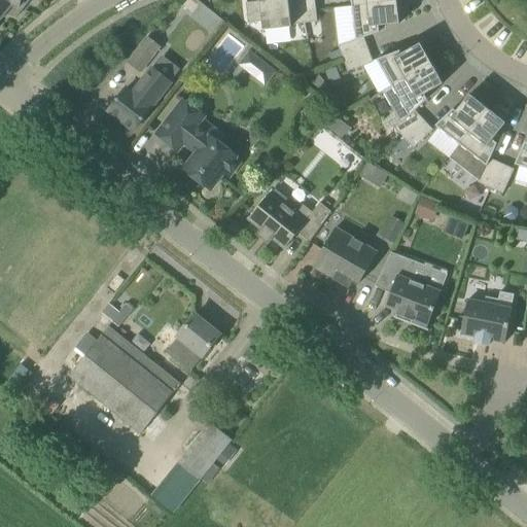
[(0,0),(0,19),(2,21),(6,14),(15,19),(19,9),(23,10),(23,8),(29,0),(0,0)]
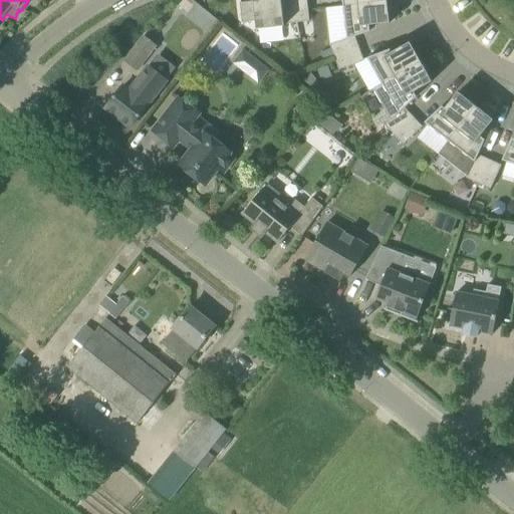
[(195,8),(183,0),(176,10),(187,18),(195,8)]
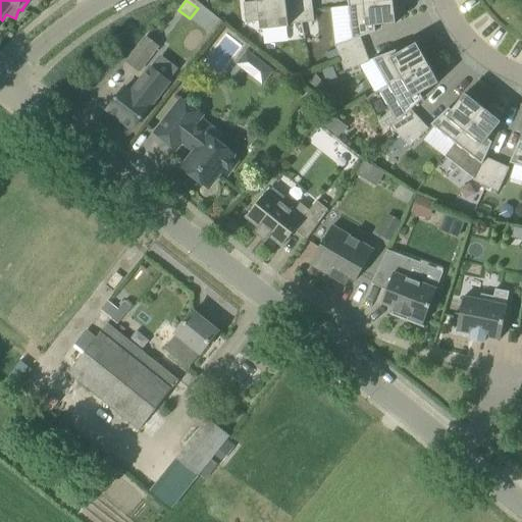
[(302,23),(298,0),(257,0),(258,7),(246,8),(245,8),(247,23),(260,22),(261,31),(290,28),(290,25),(302,23)]
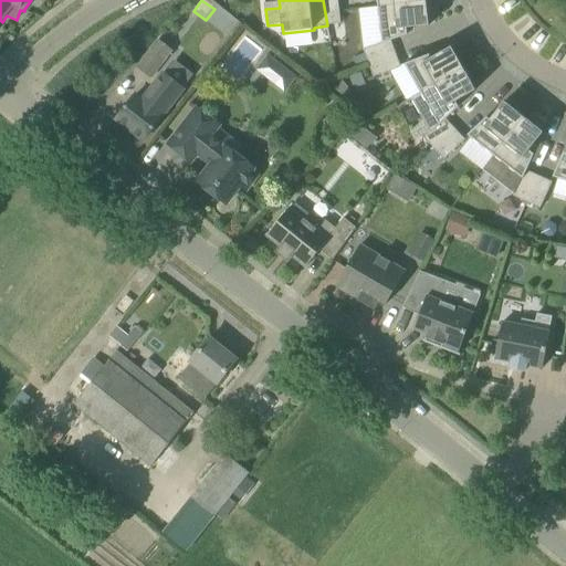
[(342,24),(338,0),(323,0),(327,25),(342,24)]
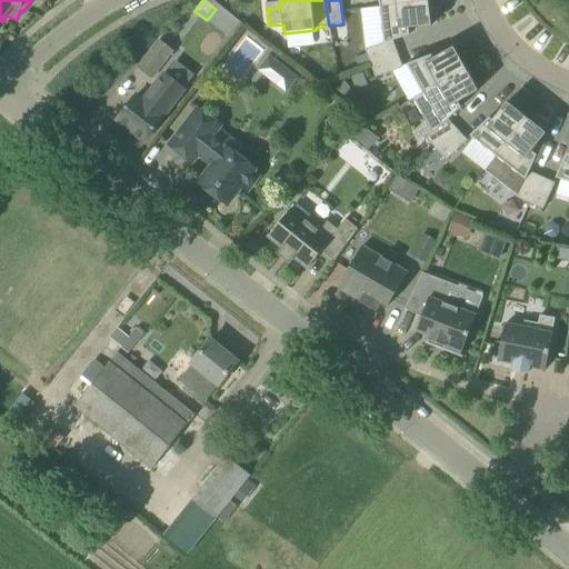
[(383,43),(366,50),(371,65),(397,55),(392,42),(409,36),(410,36),(409,29),(432,26),(429,1),(380,7),(383,43)]
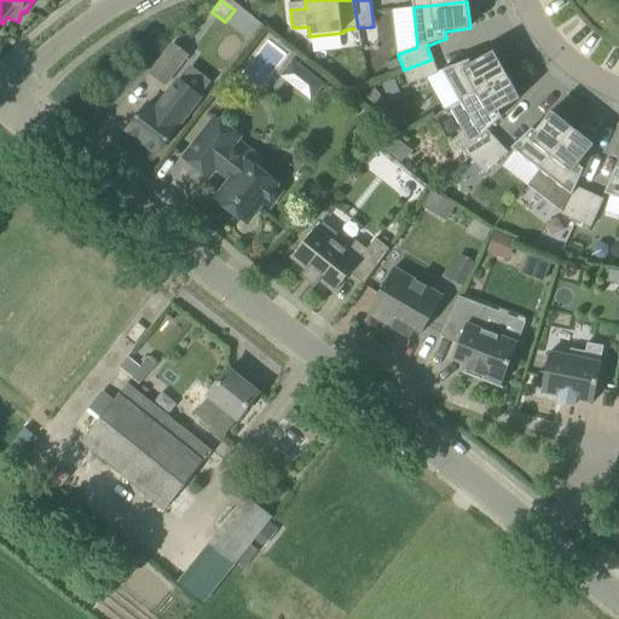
[(166,85),(179,68),(186,59),(187,56),(173,45),(151,74),(166,85)]
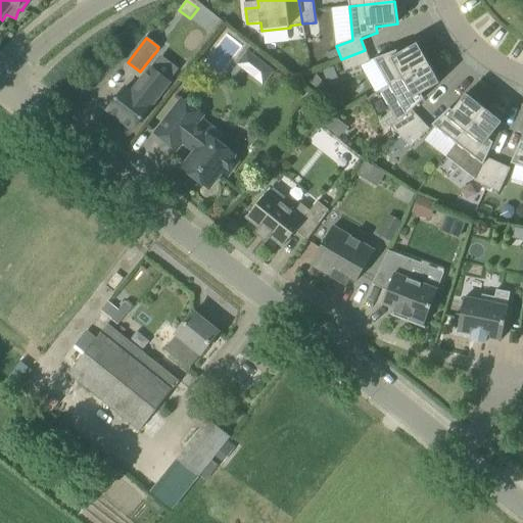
[(375,59),(389,86),(428,64),(418,44),(392,58),(389,54),(375,59)]
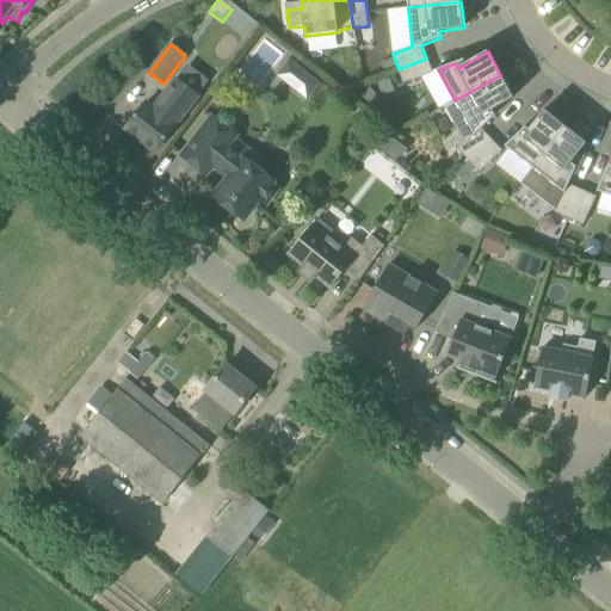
[(290,59),(277,75),(287,82),(300,66),(290,59)]
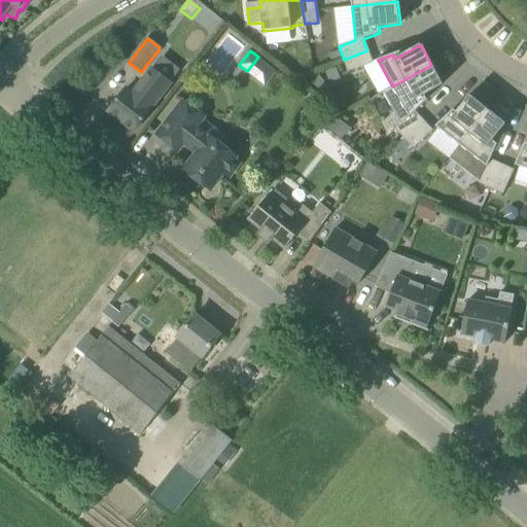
[(374,63),(373,61),(372,61),(367,50),(344,60),(348,72),(374,63)]
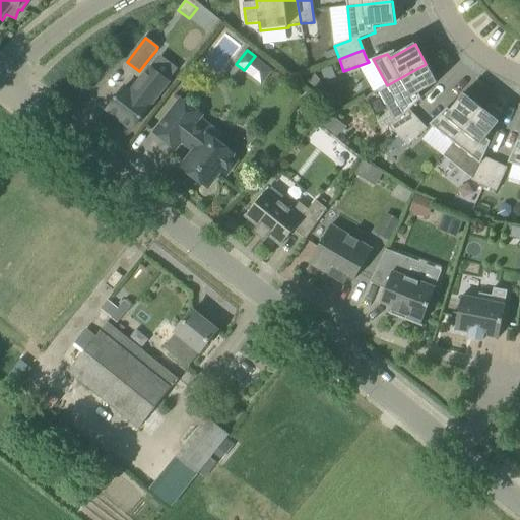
[(418,93),(437,83),(426,64),(387,85),(378,90),(395,122),(390,127),(399,137),(418,119),(410,110),(421,99),(418,93)]
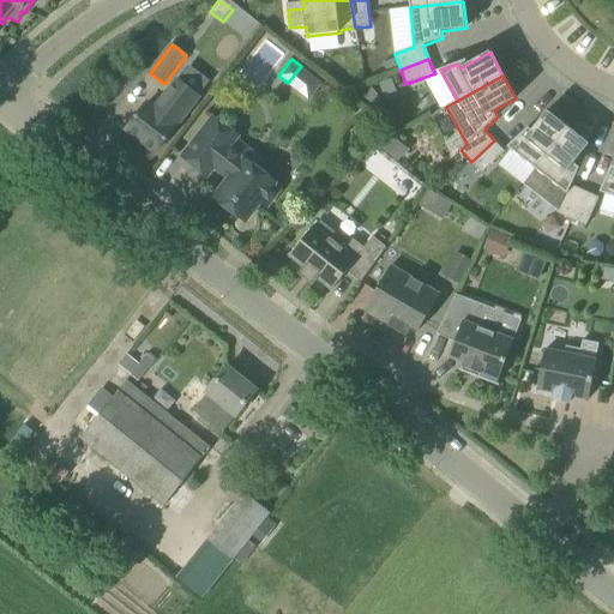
[(148,103),(127,130),(156,152),(200,97),(176,79),(154,108),(148,103)]
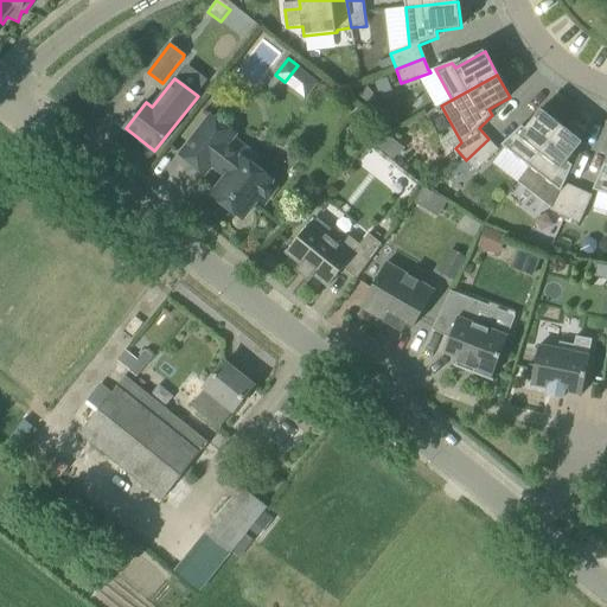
[(355,101),(369,113),(379,101),(369,88),(355,101)]
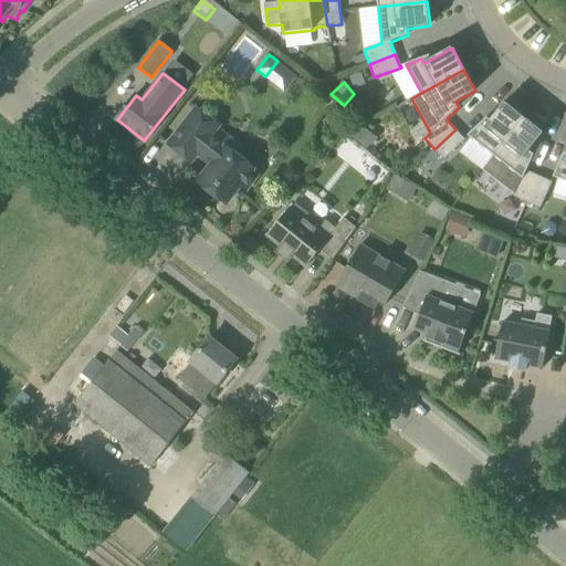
[(485,127),(481,124),(469,135),(494,156),(524,117),(504,103),(485,127)]
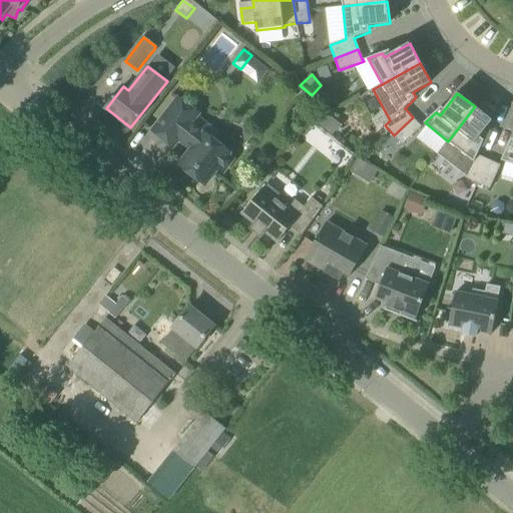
[(170,108),(152,131),(173,147),(179,140),(185,144),(186,145),(190,148),(177,164),(185,170),(187,171),(193,176),(202,183),(207,187),(219,171),(224,174),(236,159),(229,154),(231,152),(216,141),(213,139),(212,141),(207,137),(198,130),(202,126),(194,120),(198,114),(199,113),(179,97),(170,108)]
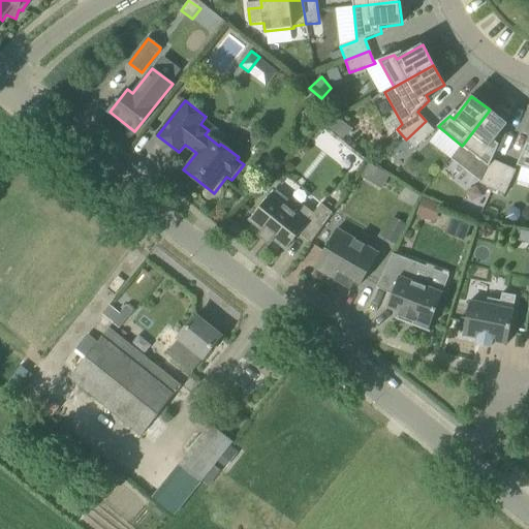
[(495,142),(507,124),(490,110),(462,146),(488,166),(480,184),(493,189),(503,165),(492,160),(499,145),(495,142)]
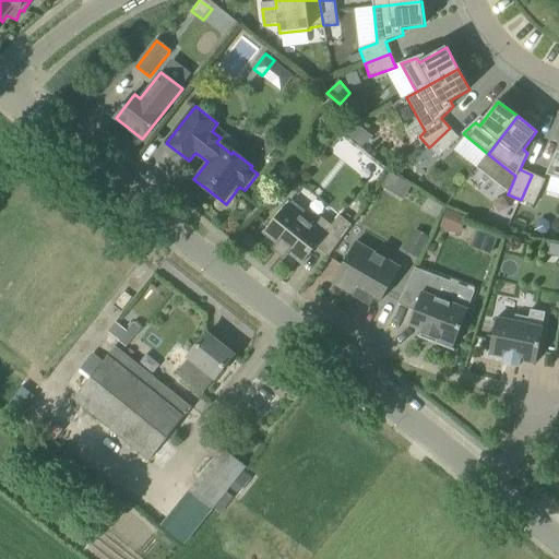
[(352,120),(343,131),(353,140),(363,129),(352,120)]
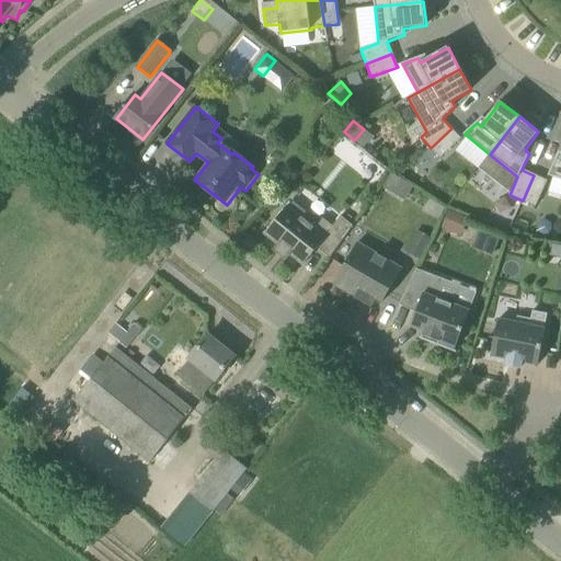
[(441,158),(461,139),(451,128),(431,148),(437,155),(441,158)]
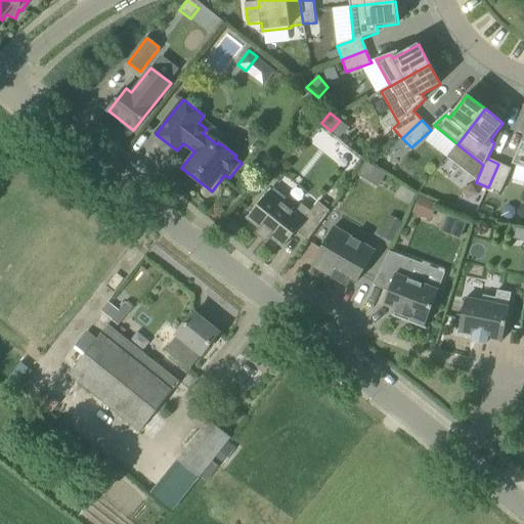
[(402,138),(394,145),(400,153),(408,144),(402,138)]
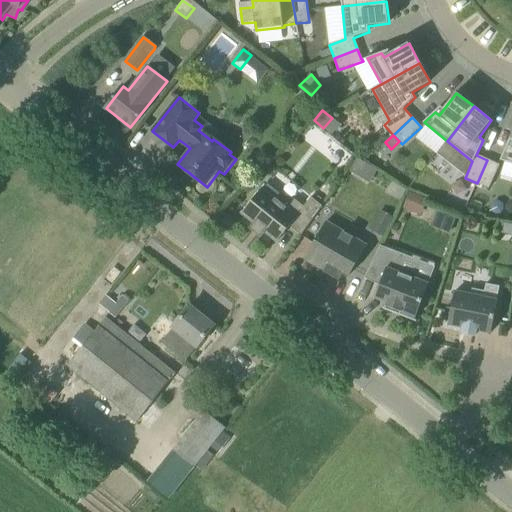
[(500,160),(511,163),(511,145),(511,147),(507,146),(500,160)]
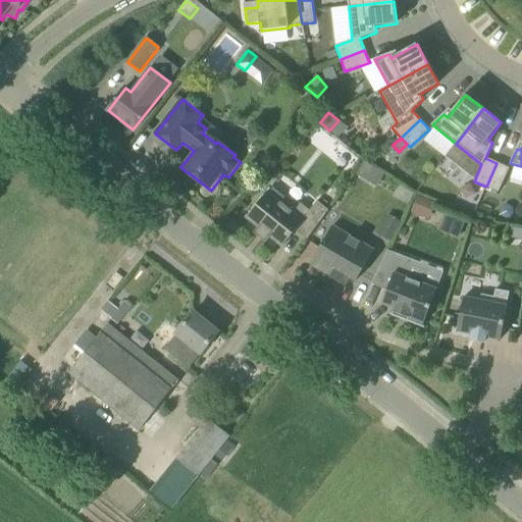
[(499,193),(510,168),(508,167),(508,168),(497,163),(486,187),(499,193)]
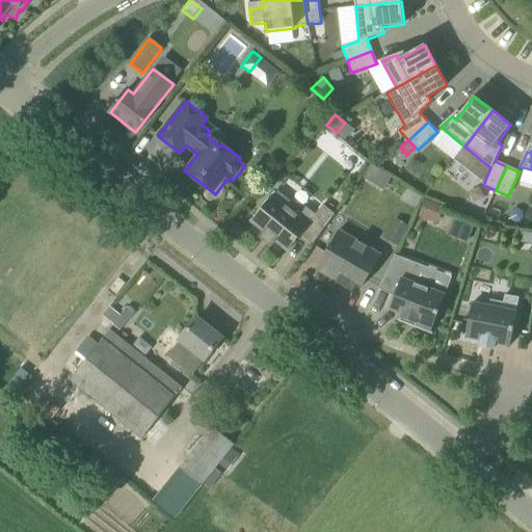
[(272,195),(251,221),(265,233),(262,237),(270,244),(274,240),(287,250),(300,234),(301,235),(314,245),(336,214),(334,213),(340,205),(331,198),(325,206),(323,205),(316,215),(307,208),(299,217),(295,214),(272,195)]
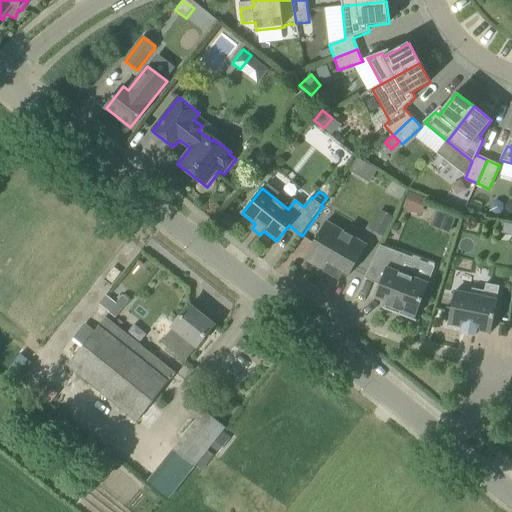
[(420,215),(426,199),(409,192),(402,208),(420,215)]
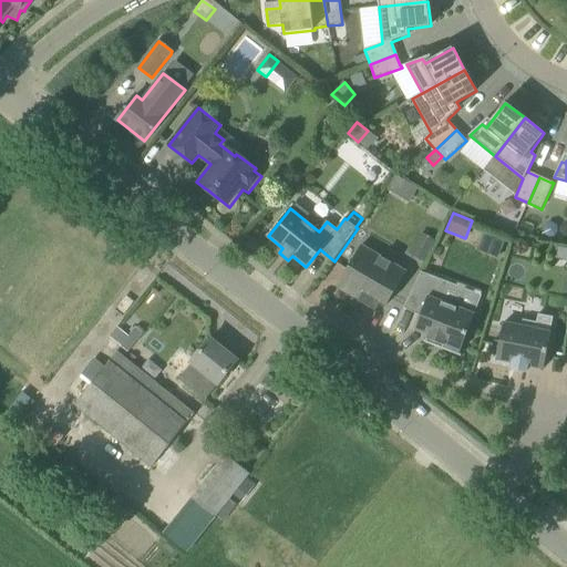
[(436,244),(422,235),(409,256),(424,266),(436,244)]
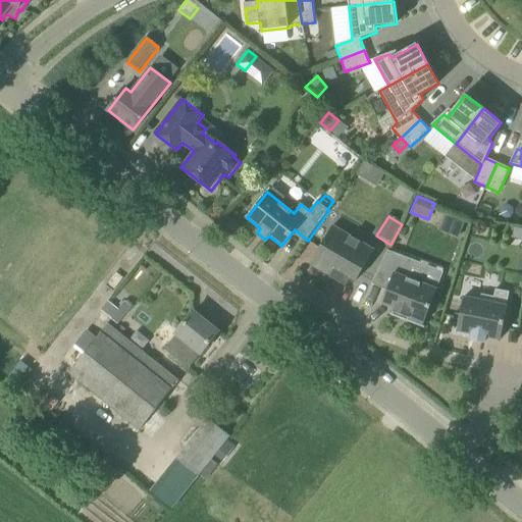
[(356,281),(374,251),(332,226),(310,265),(338,281),(343,274),(356,281)]
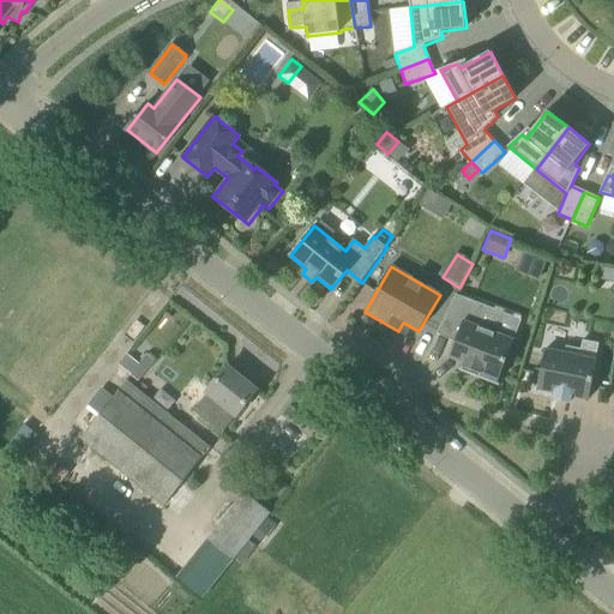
[(613,270),(602,268),(600,280),(613,282),(613,270)]
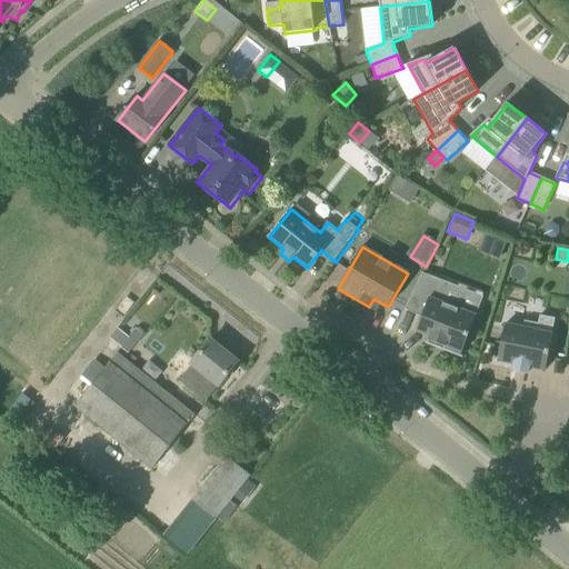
[(423,273),(407,306),(423,312),(421,317),(417,328),(430,333),(428,339),(427,339),(426,340),(447,348),(447,347),(446,346),(446,343),(462,350),(476,316),(439,302),(448,283),(423,273)]
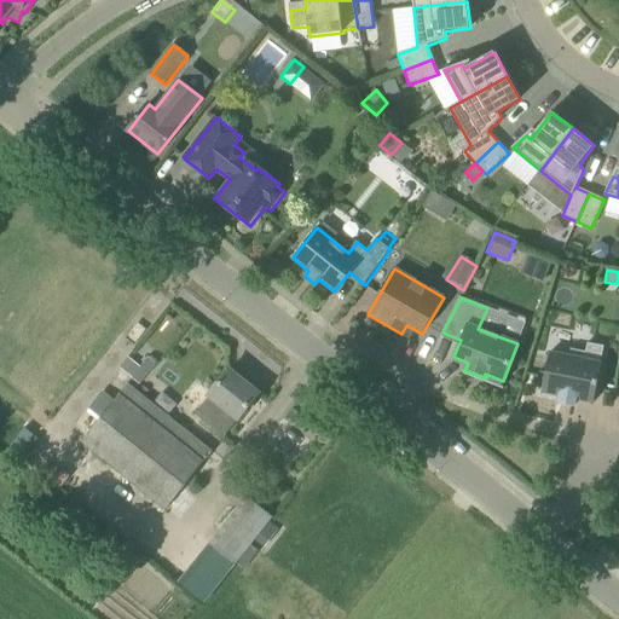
[(550,354),(542,392),(560,397),(576,399),(594,403),(602,364),(601,363),(605,347),(586,343),(585,353),(570,350),(568,357),(550,354)]
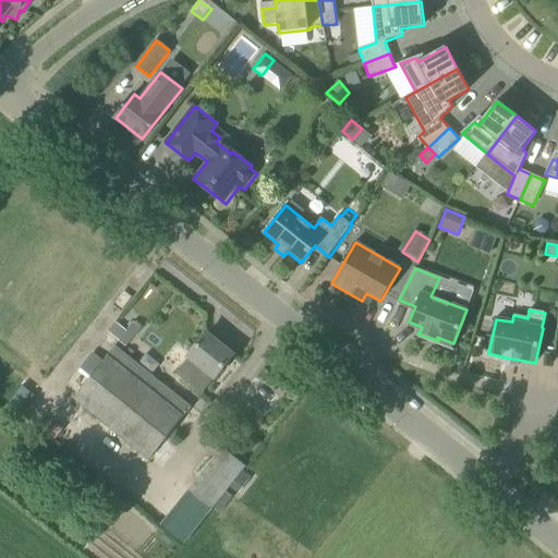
[(117,323),(108,332),(119,341),(128,331),(117,323)]
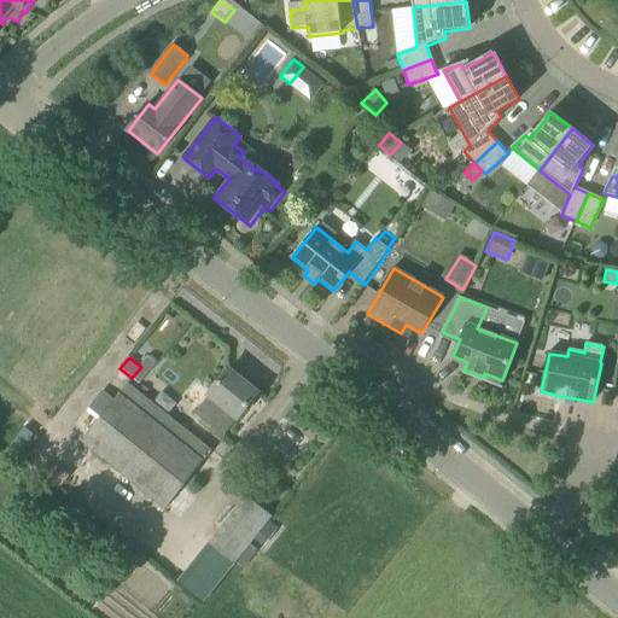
[(149,357),(144,363),(151,369),(156,363),(149,357)]
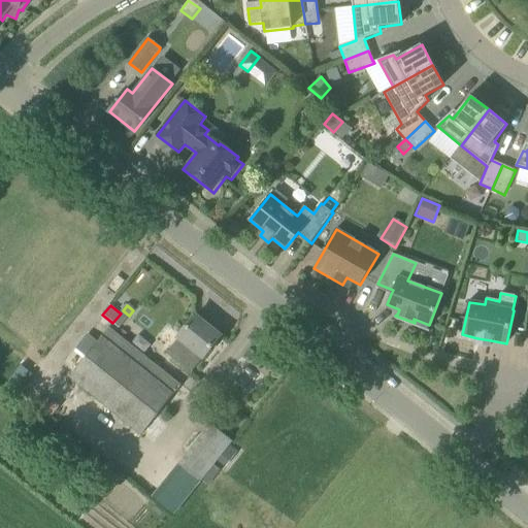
[(203,358),(221,336),(196,316),(167,352),(191,371),(203,358)]
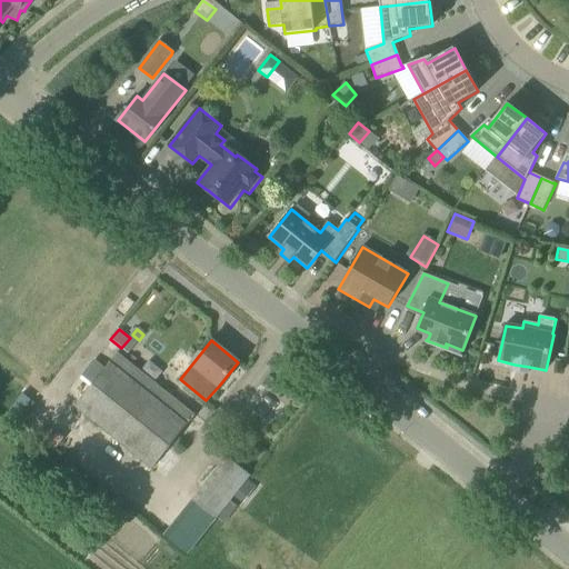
[(196,415),(147,376),(118,352),(76,407),(153,469),(196,415)]
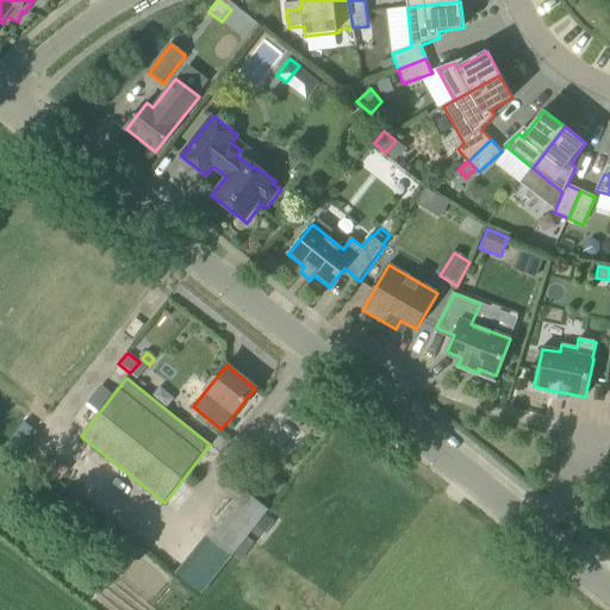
[(232,555),(269,509),(244,487),(206,535),(232,555)]
